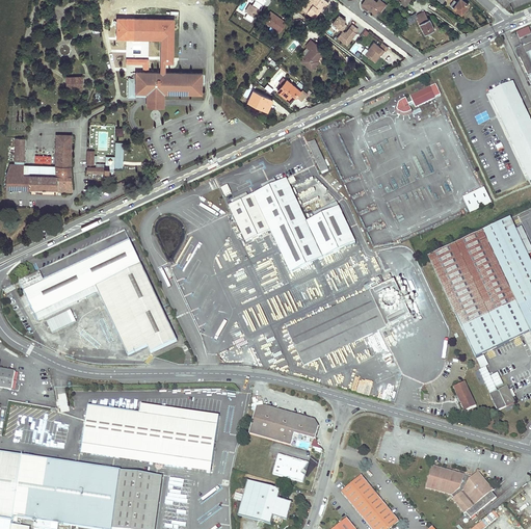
[(257,5),(260,0),(262,1),(263,0),(251,0),(251,1),(248,0),(244,7),(246,9),(243,15),(249,18),(253,14),(254,15),(259,6),(257,5)]
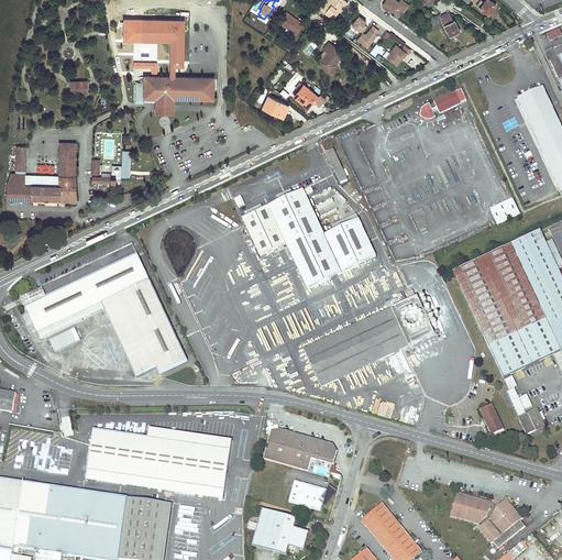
[(348,0),(323,0),(322,1),(323,2),(320,7),(329,13),(334,6),(338,8),(339,9),(342,3),(343,4),(348,0)]
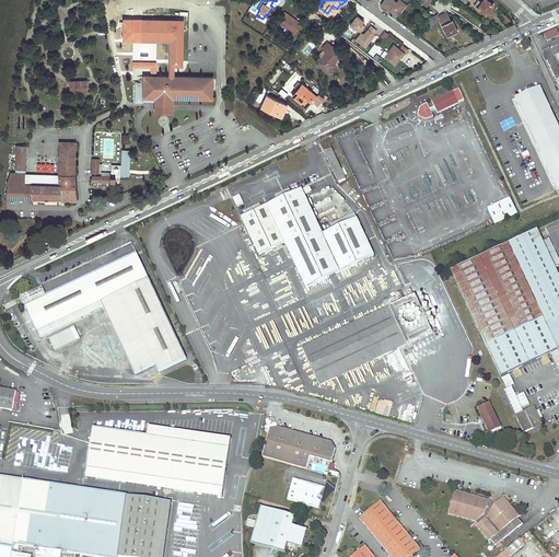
[(381,0),(380,1),(394,12),(397,8),(400,10),(406,2),(403,0),(399,2),(396,0),(381,0)]
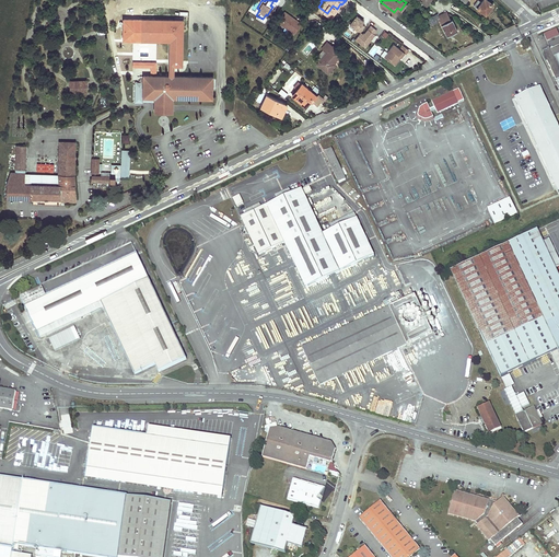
[(491,1),(490,0),(474,0),(473,2),(484,10),(485,8),(486,9),(491,1)]
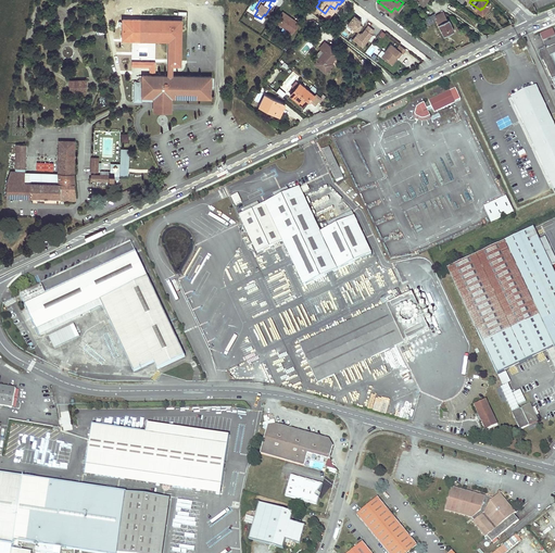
[(333,8),(330,5),(325,13),(328,16),(333,8)]
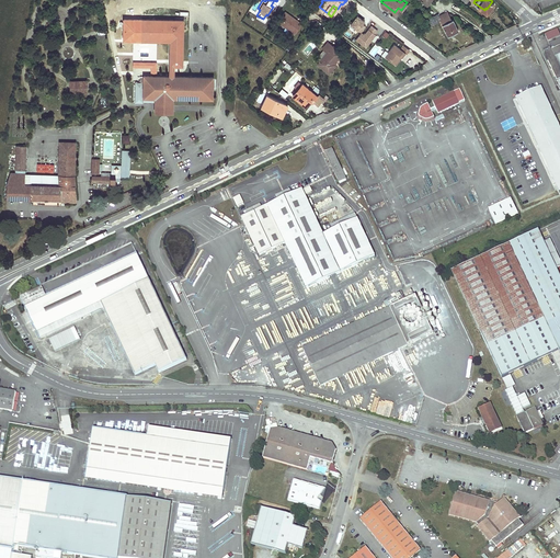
[(300,21),(284,9),(276,19),(294,31),(300,21)]
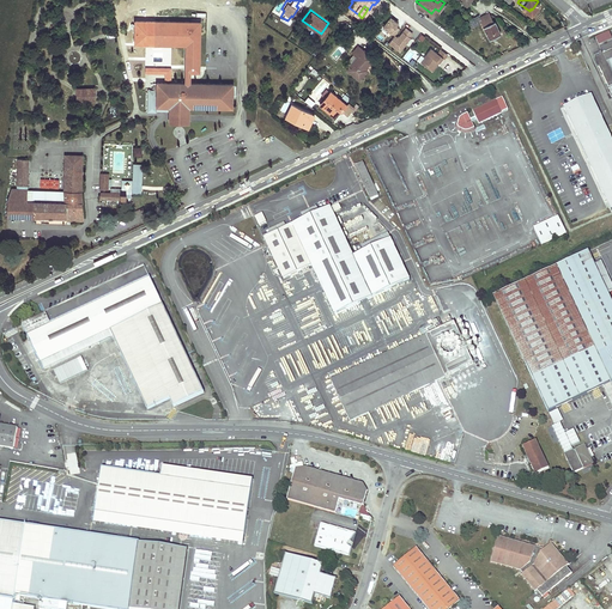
[(479,20),(486,35),(492,31),(494,35),(500,31),(494,19),(492,19),(488,10),(478,14),(477,12),(467,17),(471,25),(479,20)]
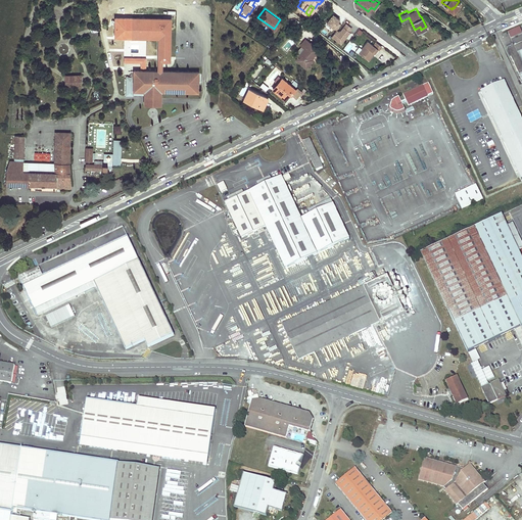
[(332,11),(326,19),(335,28),(340,21),(337,19),(339,17),(332,11)]
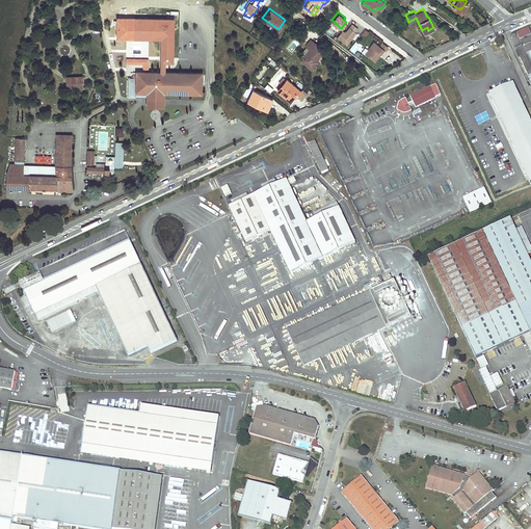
[(161,35),(160,69),(163,70),(163,59),(171,59),(173,16),(133,16),(133,35),(161,35)]
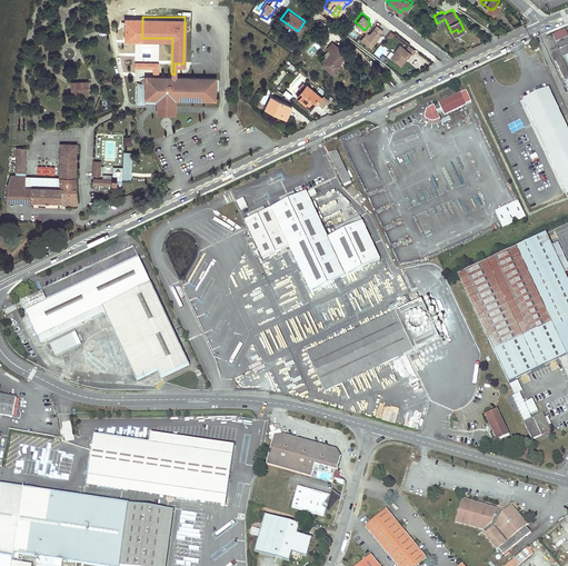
[(365,30),(360,37),(370,45),(380,32),(379,31),(381,27),(376,23),(368,32),(365,30)]
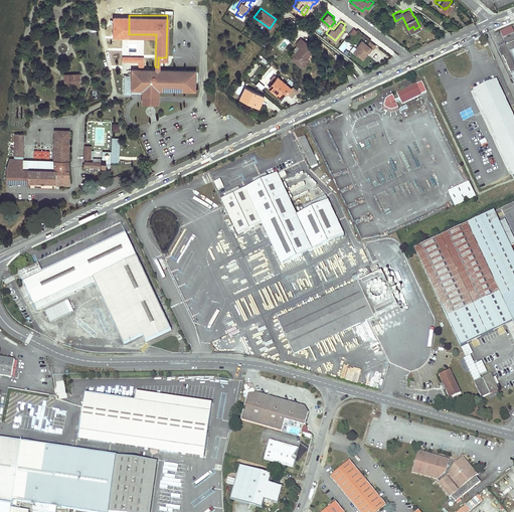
[(502,34),(513,29),(511,23),(499,28),(502,34)]
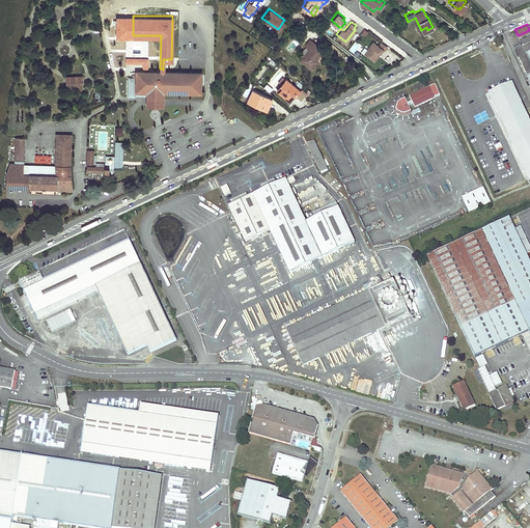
[(316,58),(315,57),(314,56),(315,54),(316,55),(323,48),(314,40),(313,40),(309,36),(304,43),(305,45),(308,47),(301,56),(300,57),(310,66),(316,58)]
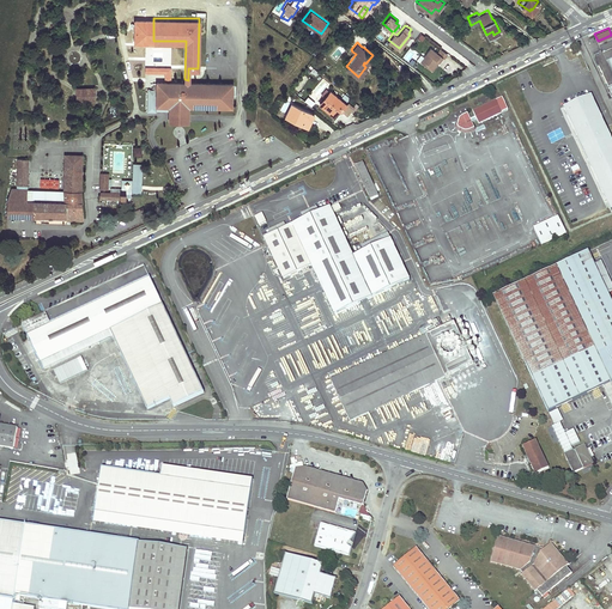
[(441,54),(442,54),(443,55),(446,52),(440,46),(436,50),(430,46),(423,54),(419,59),(428,65),(434,58),(435,60),(437,58),(437,59),(441,54)]
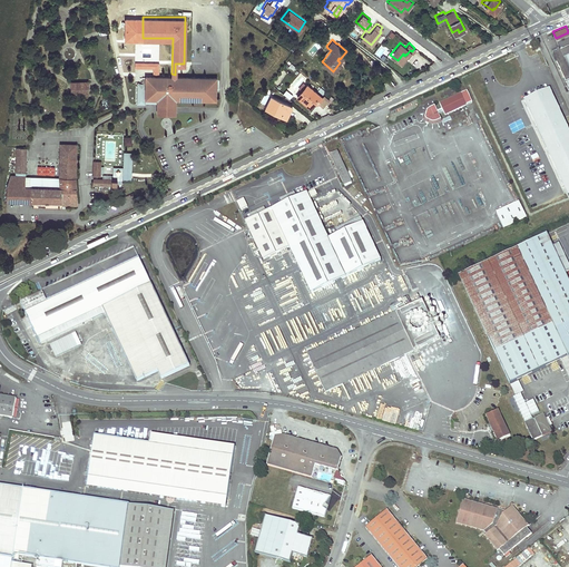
[(560,47),(552,51),(568,88),(568,51),(563,55),(560,47)]
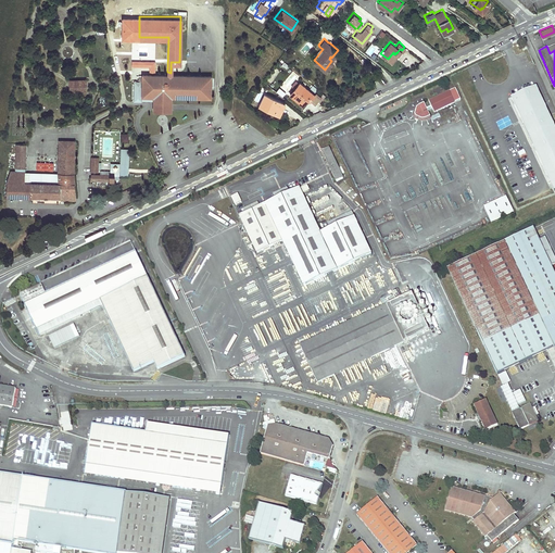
[(323,49),(319,47),(312,55),(315,59),(323,49)]
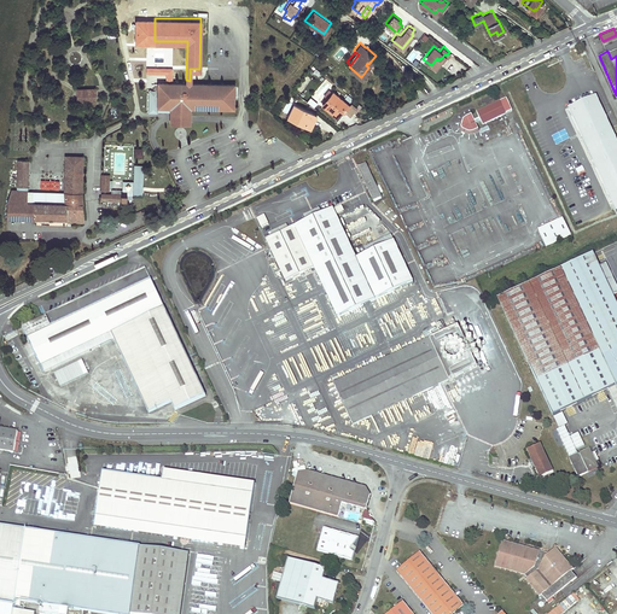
[(438,60),(437,58),(431,65),(434,68),(441,59),(441,58),(438,60)]
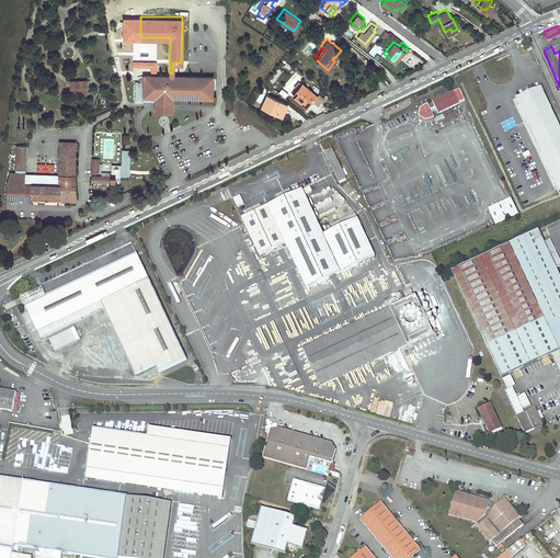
[(143,79),(141,94),(153,94),(153,99),(153,100),(172,100),(172,94),(212,95),(212,73),(172,73),(169,72),(143,72),(143,79)]
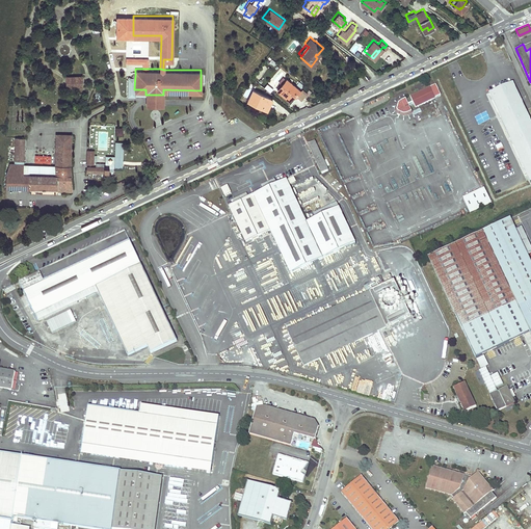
[(81,84),(81,74),(65,74),(65,85),(81,84)]
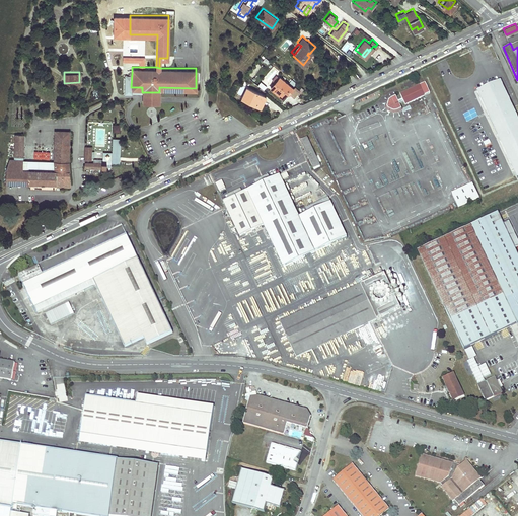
[(131,87),(132,73),(124,73),(124,92),(131,92),(131,91),(131,87)]
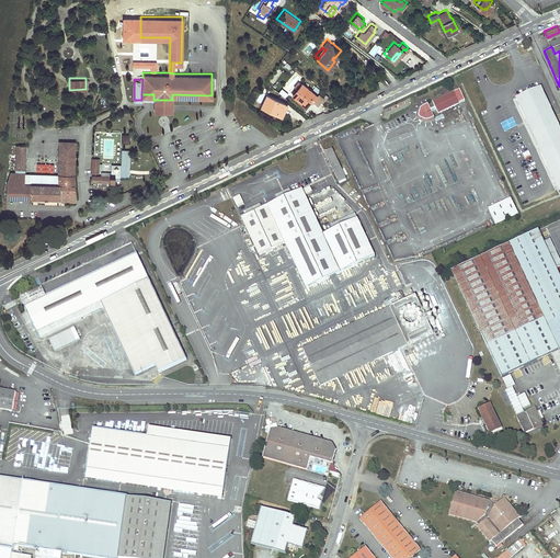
[(292,92),(298,98),(304,102),(309,97),(311,99),(311,98),(316,92),(301,81),(292,92)]
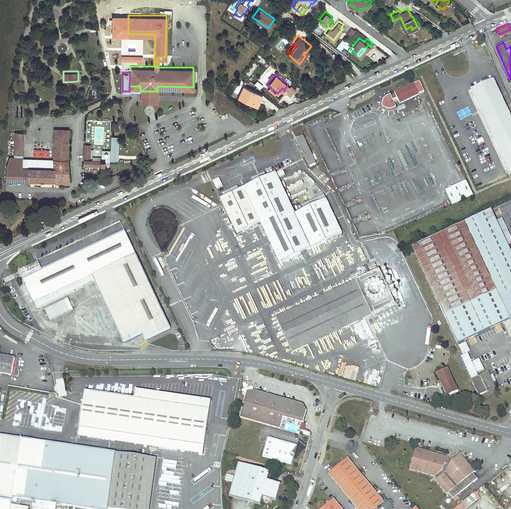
[(510,174),(510,172),(510,117),(492,77),(470,88),(510,174)]
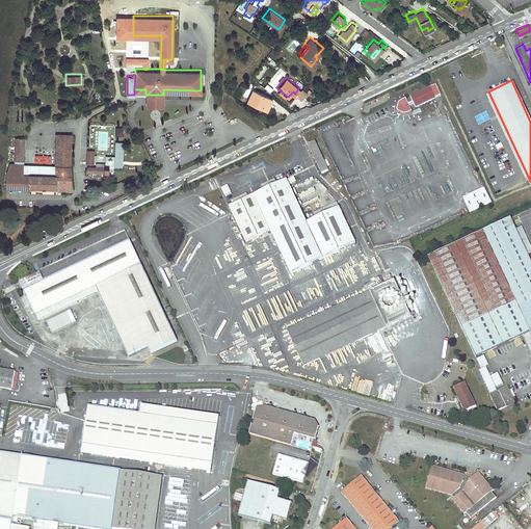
[(269,89),(272,85),(266,81),(263,84),(269,89)]
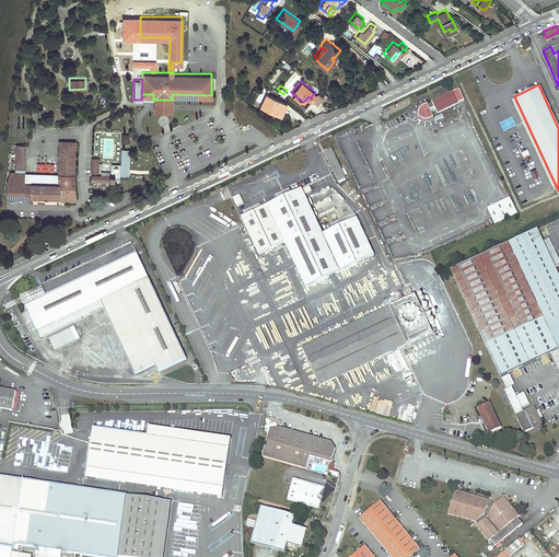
[(419,105),(417,111),(418,113),(424,116),(428,115),(432,114),(430,109),(435,107),(437,109),(463,96),(457,85),(431,97),(433,103),(429,105),(427,100),(421,102),(419,105)]
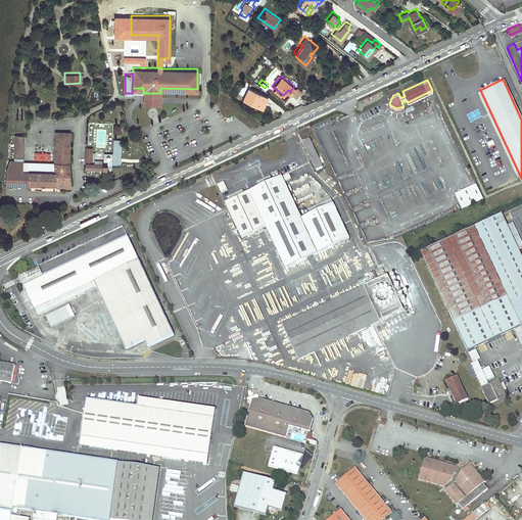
[(294,86),(290,91),(295,96),(301,89),(296,84),(294,86)]
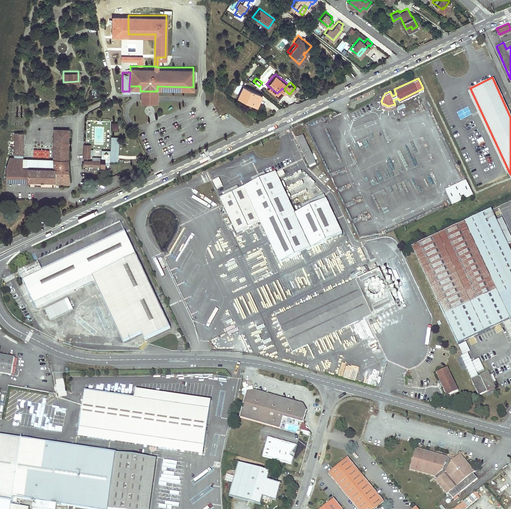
[(249,100),(249,99),(257,103),(261,93),(243,85),(238,95),(249,100)]
